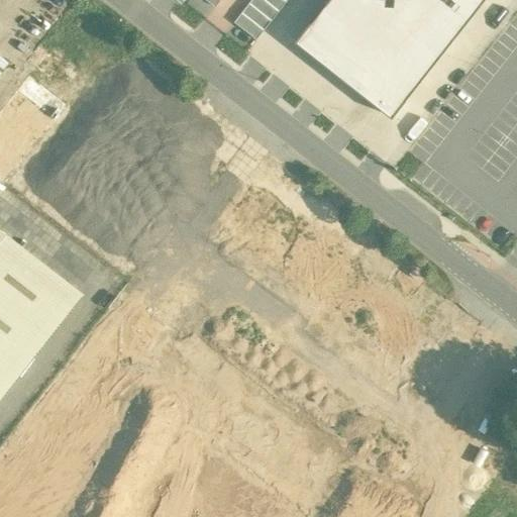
[(279,10),(265,0),(250,0),(248,2),(271,20),(279,10)]
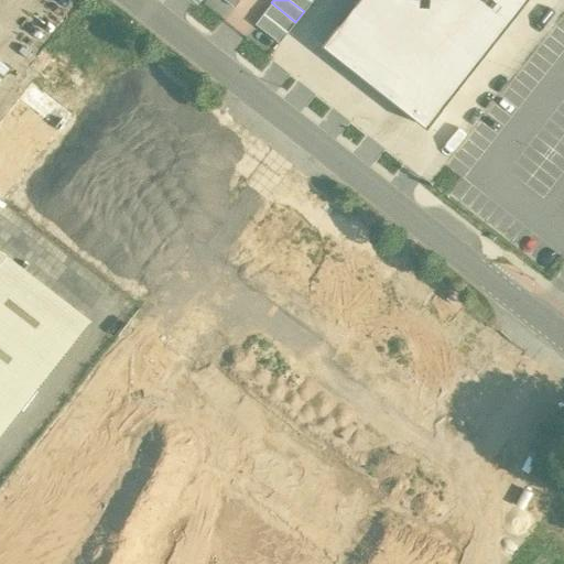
[(312,1),(311,0),(289,0),(304,11),(312,1)]
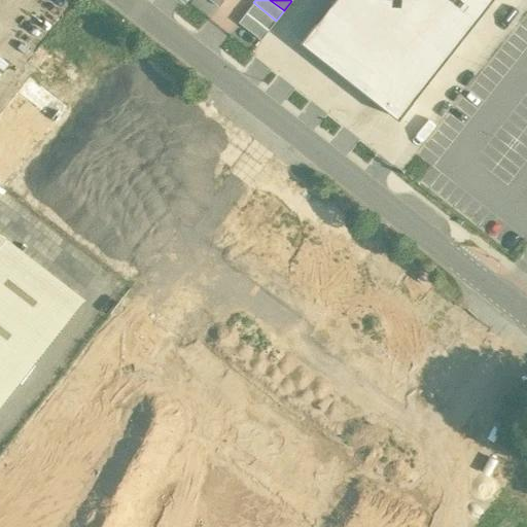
[(332,0),(301,41),(399,119),(493,0),(332,0)]
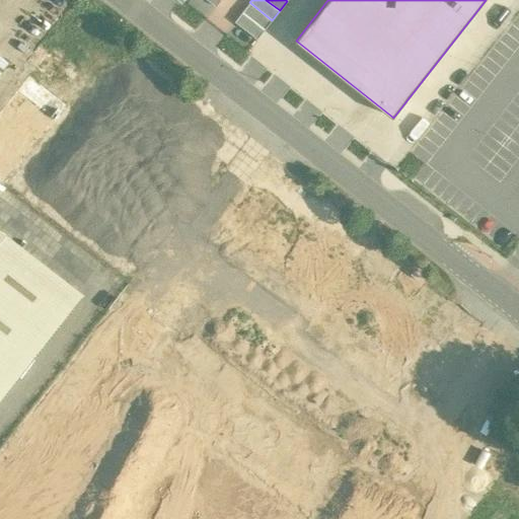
[(249,2),(242,12),(265,29),(272,20),(249,2)]
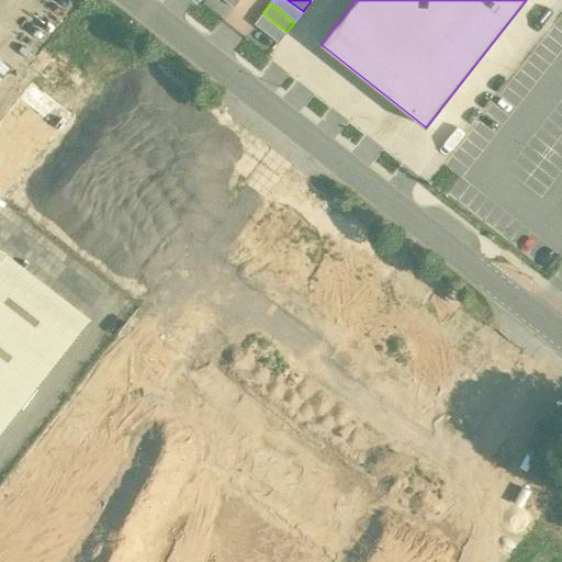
[(287,32),(262,13),(254,23),(278,43),(287,32)]
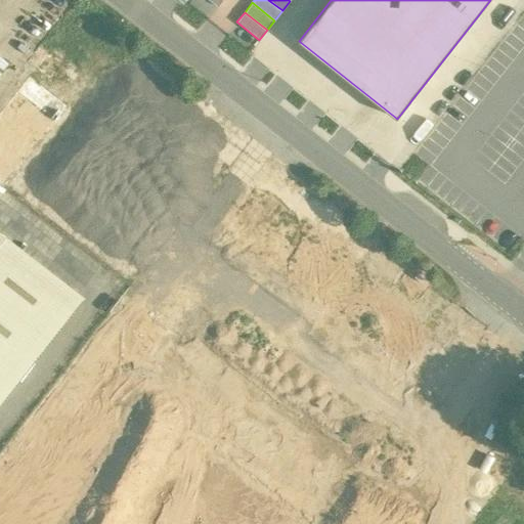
[(43,88),(62,62),(37,43),(24,61),(40,75),(35,82),(43,88)]
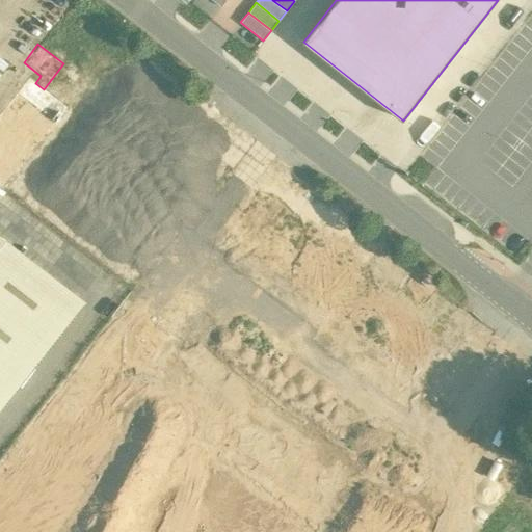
[(0,55),(0,75),(9,63),(0,55)]
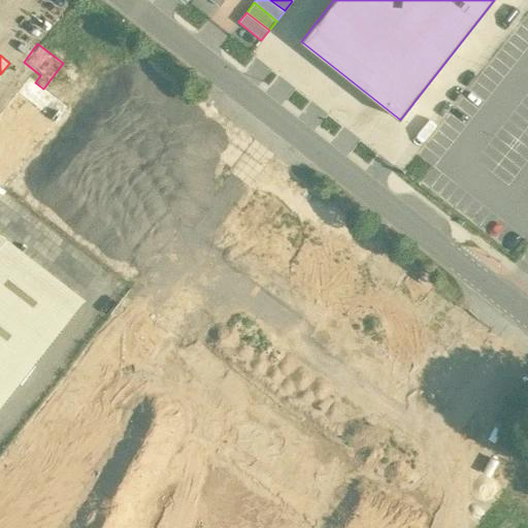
[(0,188),(2,190),(64,104),(23,74),(0,105),(0,188)]
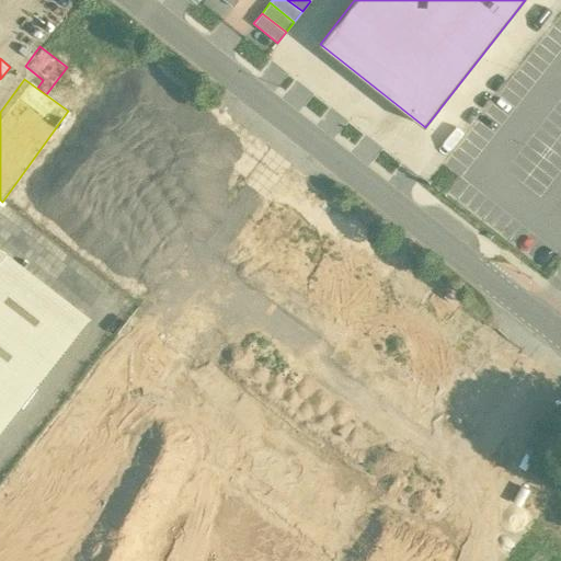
[(237,251),(434,390),(462,351),(266,210),(237,251)]
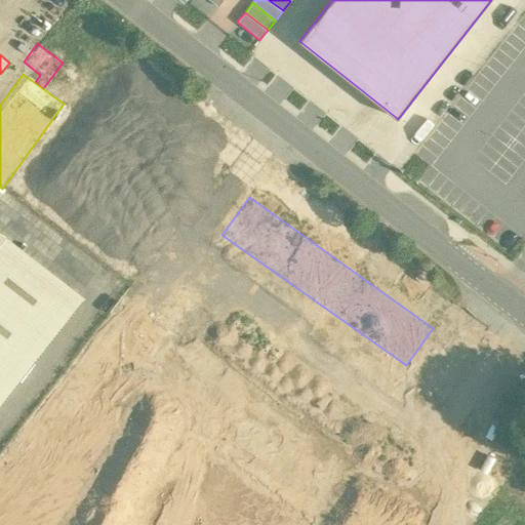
[(0,398),(79,290),(0,232),(0,398)]
